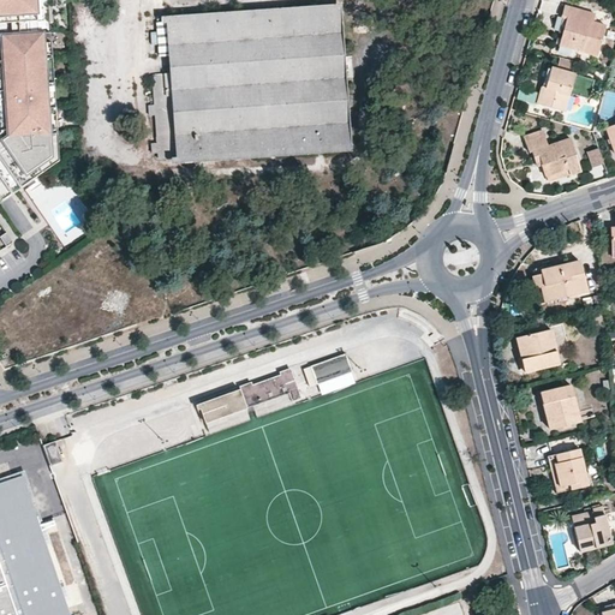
[(0,0),(0,108),(1,130),(0,131),(0,197),(0,198),(10,191),(60,157),(49,0),(0,0)]
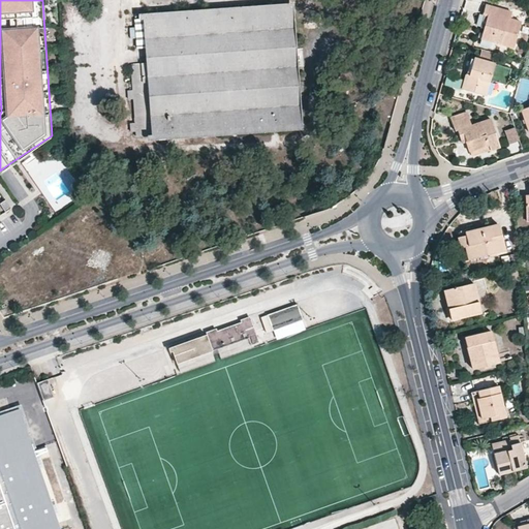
[(296,49),(293,3),(137,12),(137,19),(143,19),(145,48),(146,63),(132,64),(136,137),(302,128),(298,66),(303,65),(302,49),(296,49)]
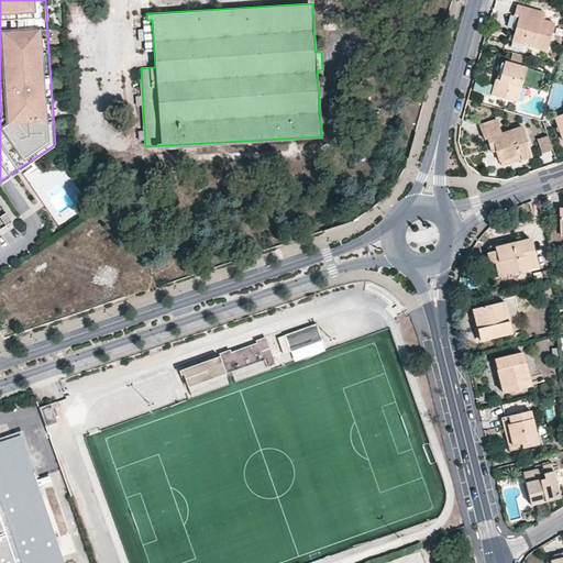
[(544,15),(544,13),(517,6),(514,17),(515,17),(519,18),(516,31),(512,41),(547,51),(554,23),(545,21),(542,20),(544,15)]
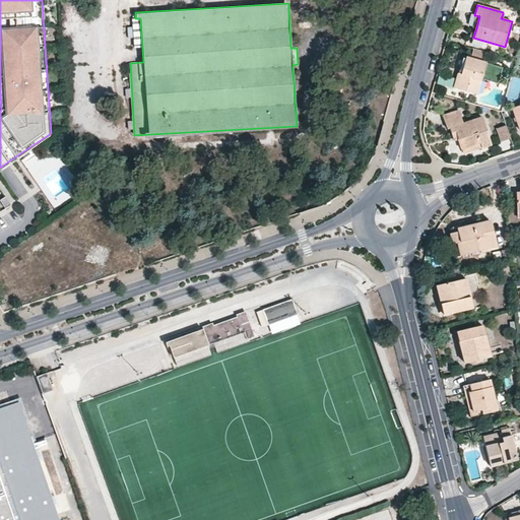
[(135,18),(133,18),(135,48),(142,47),(140,18),(135,18)]
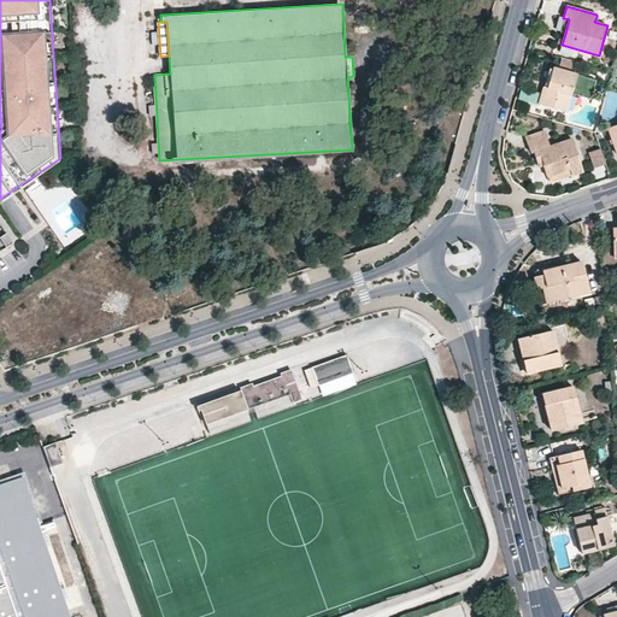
[(577,63),(562,58),(558,69),(574,74),(577,63)]
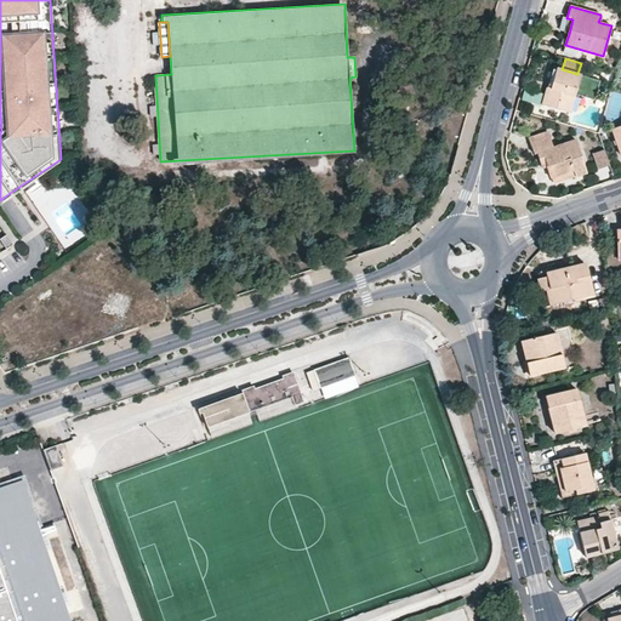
[(581,75),(581,74),(577,74),(562,69),(557,68),(550,89),(547,87),(542,104),(570,113),(575,95),(594,100),(599,80),(581,75)]
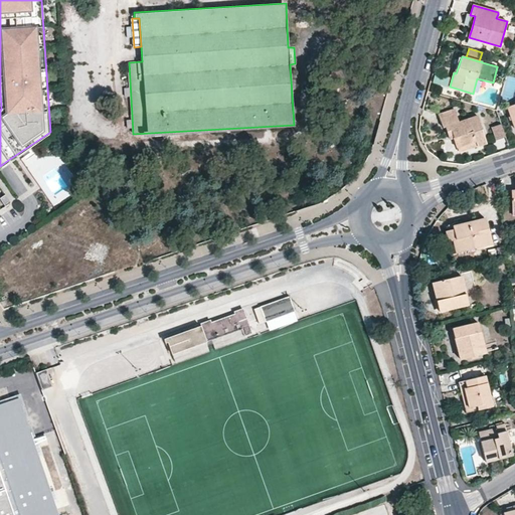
[(485,139),(477,116),(459,122),(454,109),(439,114),(443,128),(446,127),(449,137),(453,135),(454,139),(457,148),(458,148),(476,142),(477,146),(487,143),(485,139)]
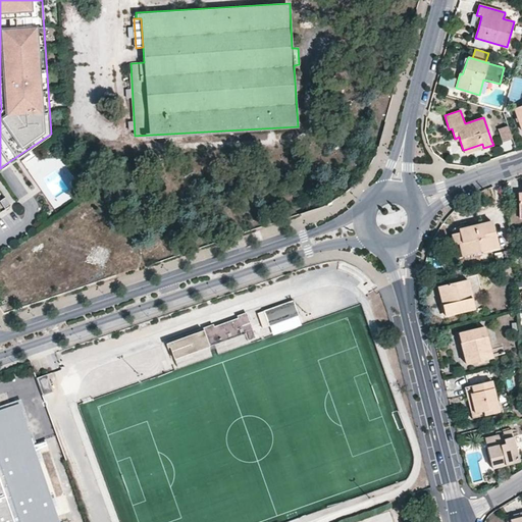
[(513,139),(509,125),(500,128),(504,142),(513,139)]
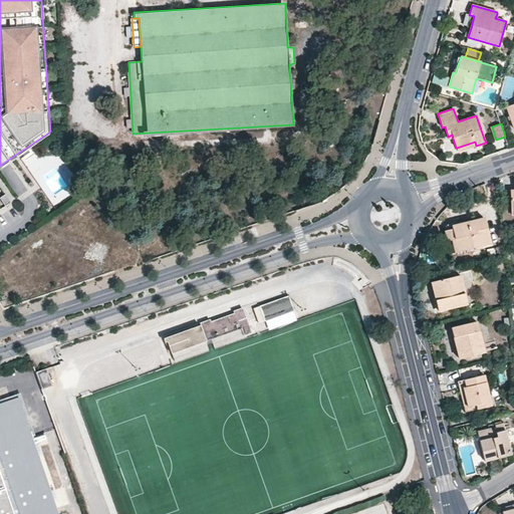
[(457,148),(458,152),(476,146),(475,142),(457,148)]
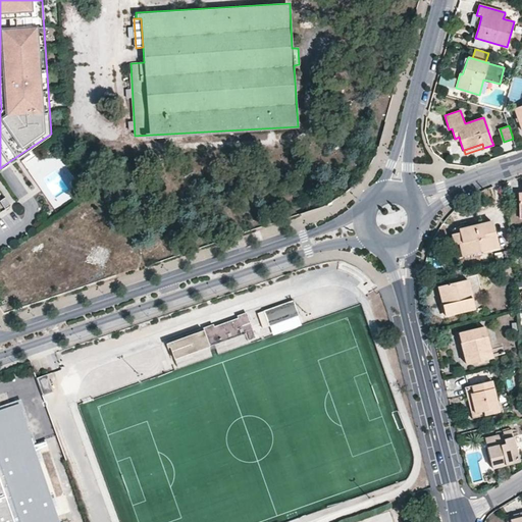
[(4,196),(0,199),(0,200),(5,207),(10,204),(4,196)]
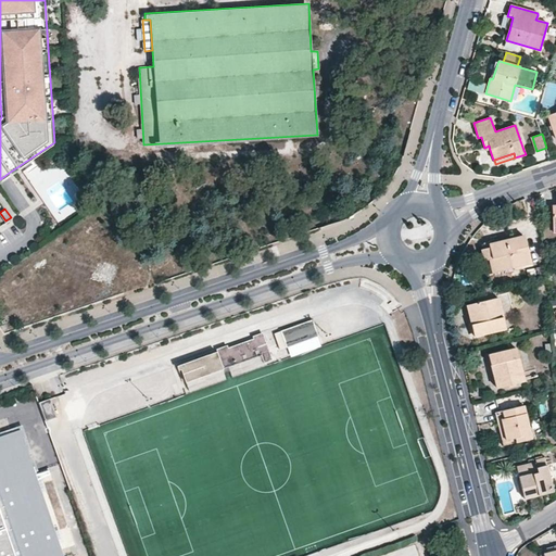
[(492,274),(530,264),(523,236),(489,244),(492,260),(489,260),(492,274)]
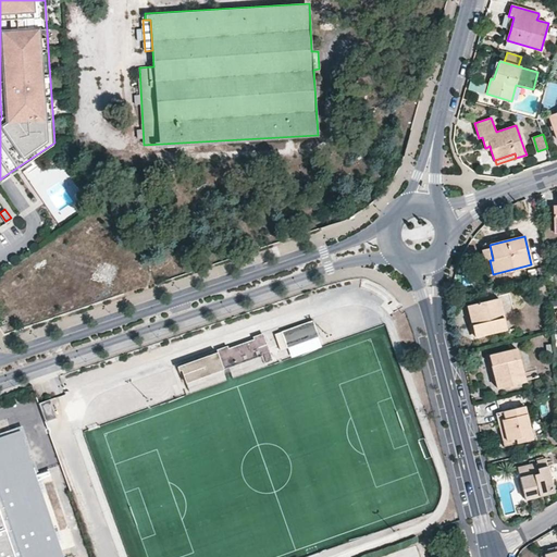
[(482,250),(481,250),(484,262),(485,261),(489,275),(493,274),(490,260),(493,260),(490,245),(489,243),(487,243),(485,243),(483,244),(482,245),(482,246),(482,250)]
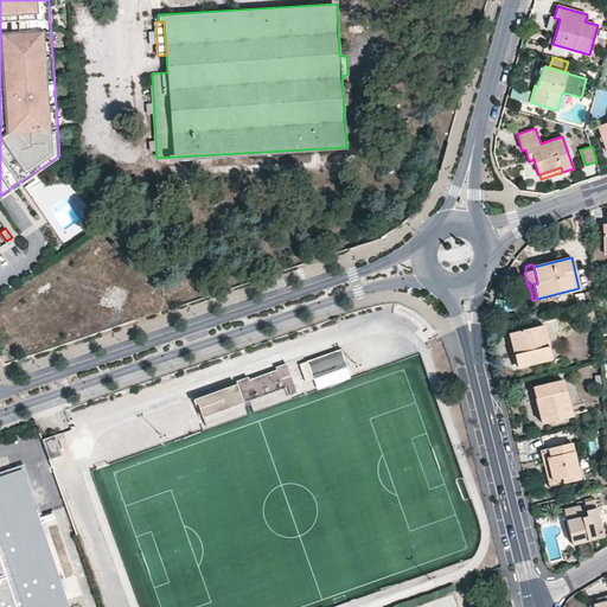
[(529,330),(530,339),(512,344),(515,355),(518,368),(551,359),(543,325),(529,330)]
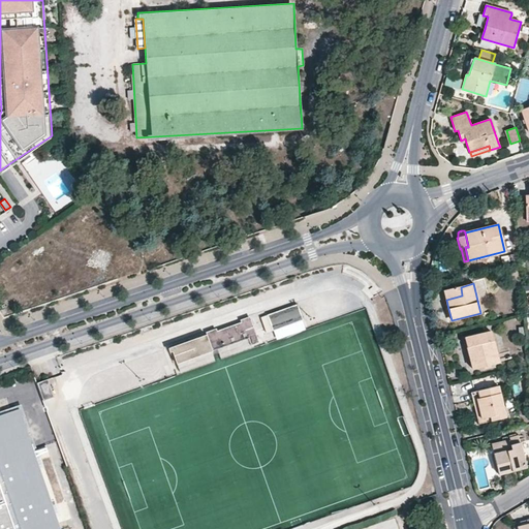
[(444,290),(446,300),(462,296),(461,287),(444,290)]
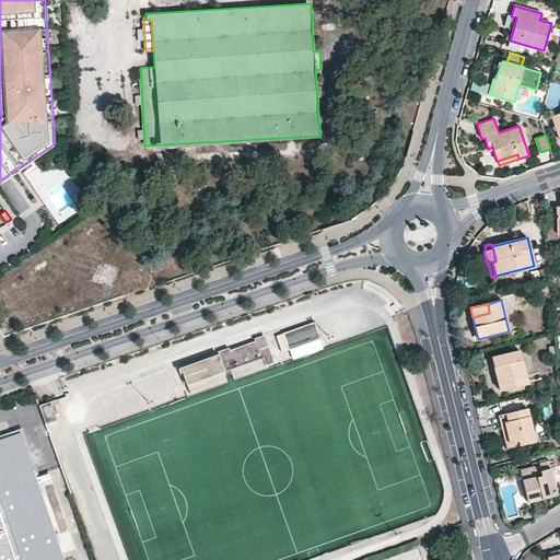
[(321,338),(315,322),(282,333),(288,349),(321,338)]
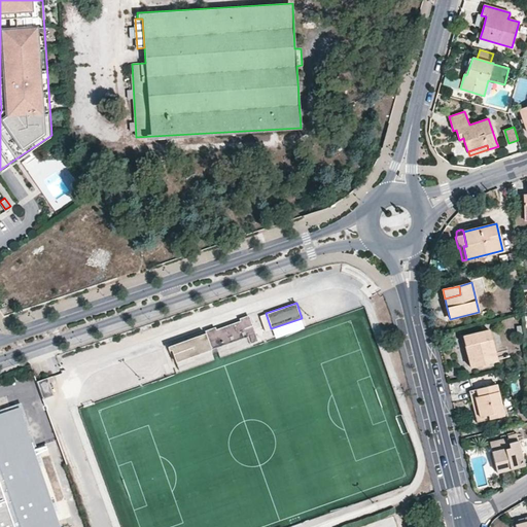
[(257,341),(249,317),(170,344),(179,372),(213,360),(212,356),(216,354),(218,358),(250,347),(249,344),(257,341)]
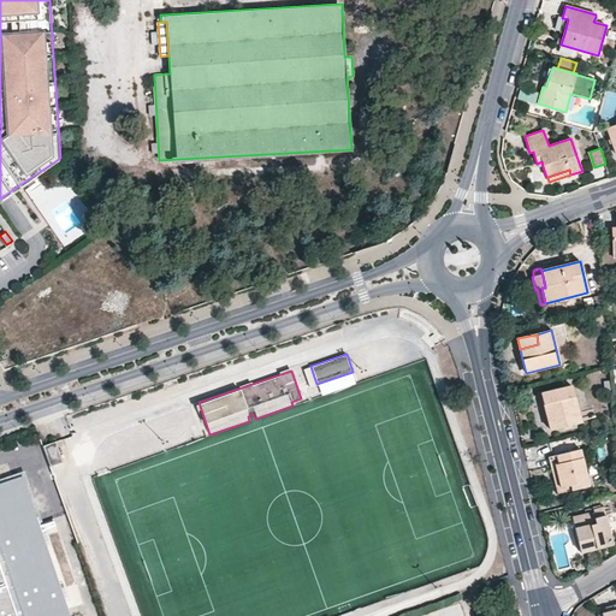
[(580,422),(572,386),(542,394),(550,430),(580,422)]
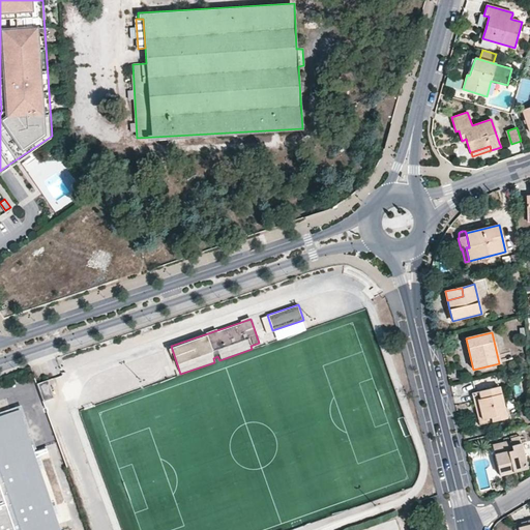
[(48,381),(38,384),(43,401),(53,398),(48,381)]
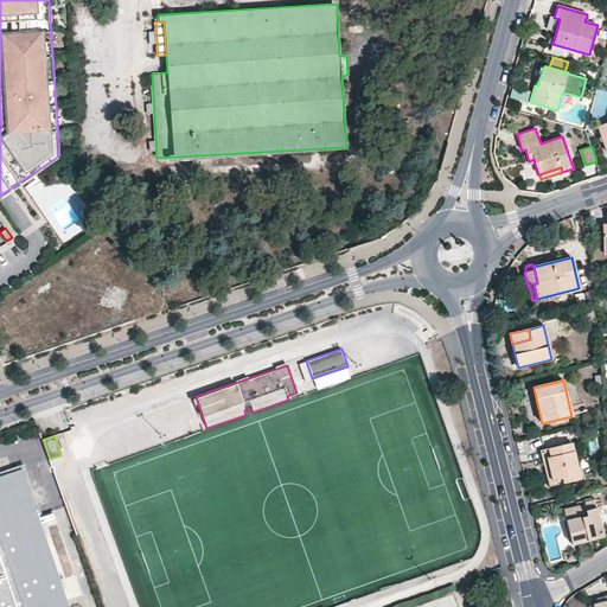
[(581,479),(572,442),(541,451),(544,465),(548,465),(553,480),(562,478),(563,484),(581,479)]
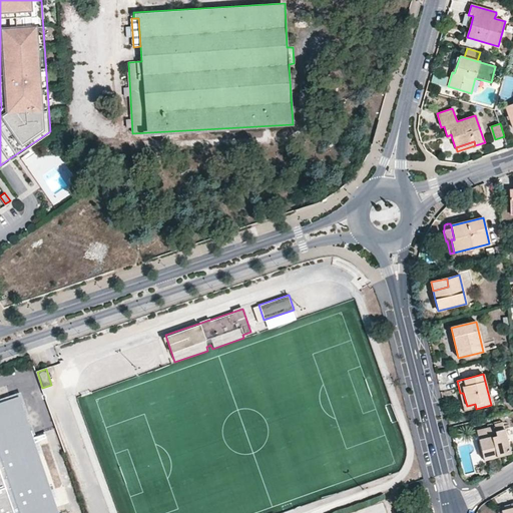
[(475,404),(467,406),(463,393),(460,393),(464,411),(476,409),(475,404)]
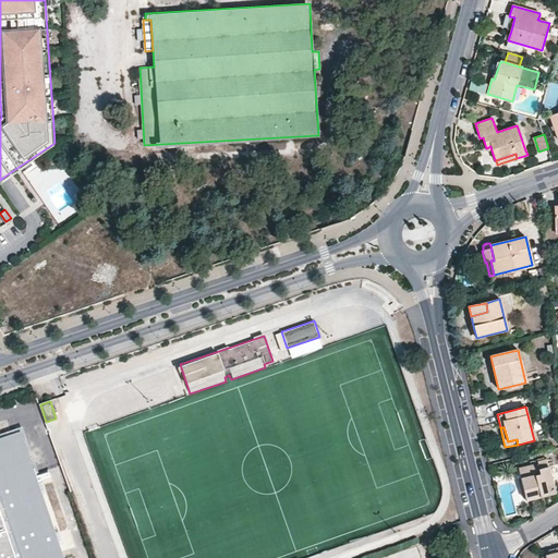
[(62,557),(19,433),(0,438),(0,557),(62,557)]
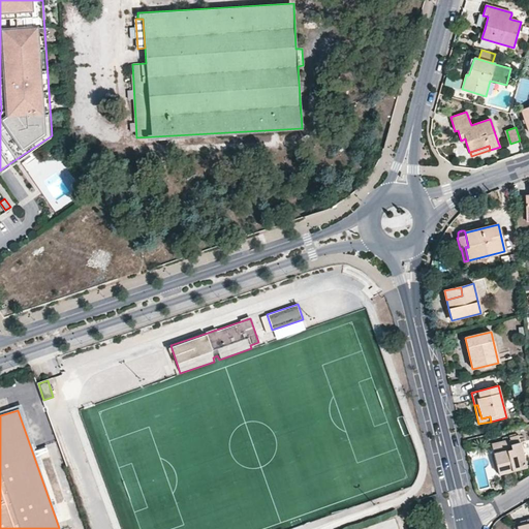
[(510,441),(509,440),(492,444),(499,474),(511,471),(510,468),(525,465),(520,443),(516,443),(516,440),(510,441)]
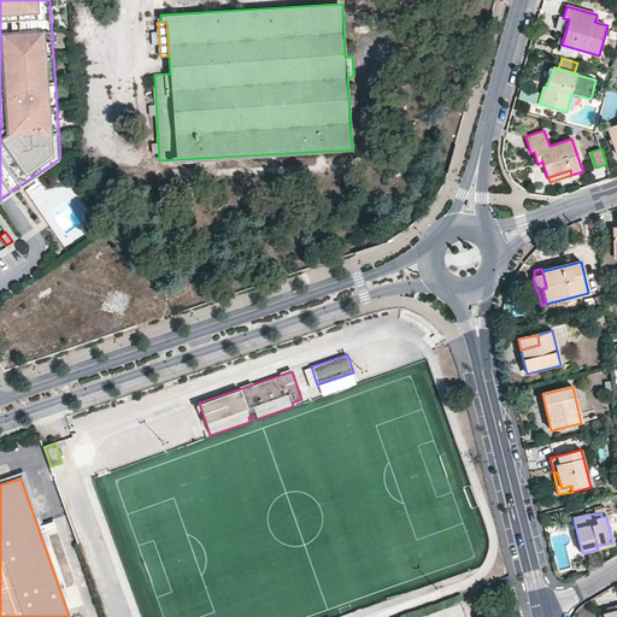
[(616,616),(616,612),(613,606),(606,607),(607,615),(603,616),(616,616)]
